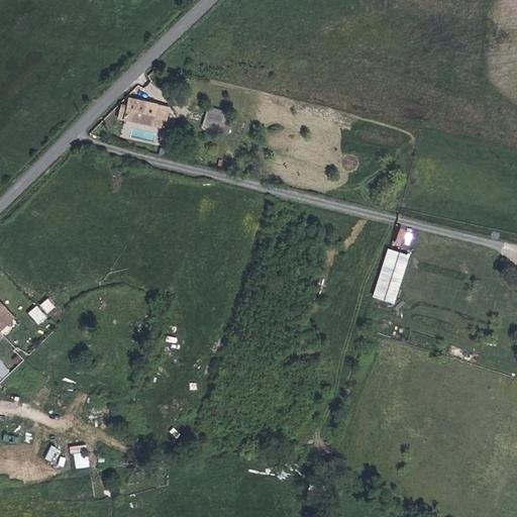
[(129,122),(162,129),(169,104),(142,98),(139,110),(138,117),(130,116),(129,122)]
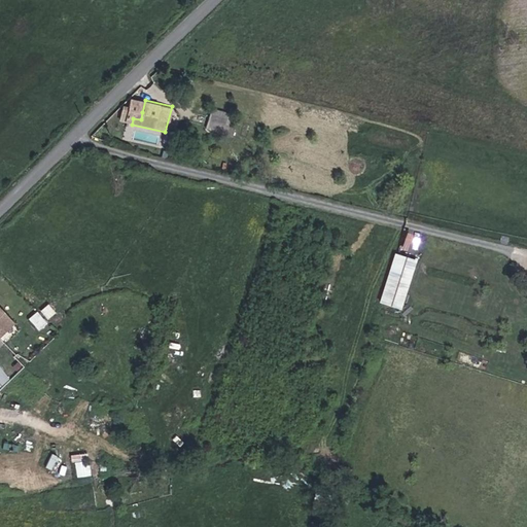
[(165,132),(182,136),(188,110),(172,106),(165,132)]
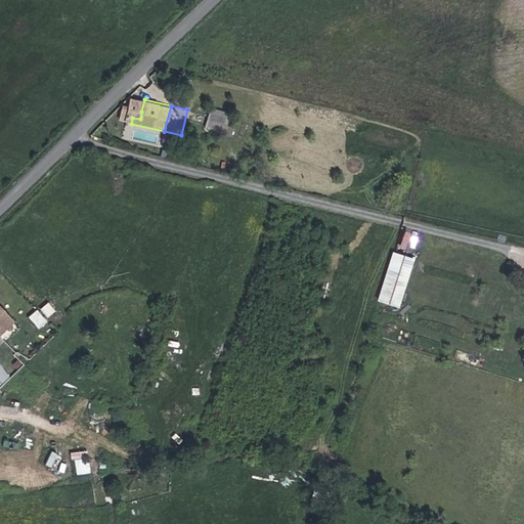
[(233,134),(237,113),(210,107),(206,128),(233,134)]
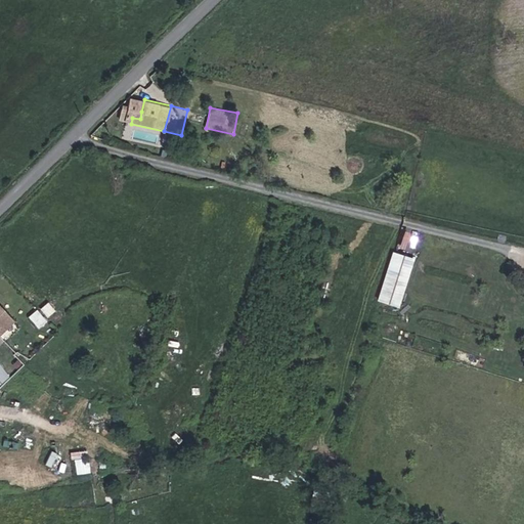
[(132,118),(140,119),(141,112),(134,110),(132,118)]
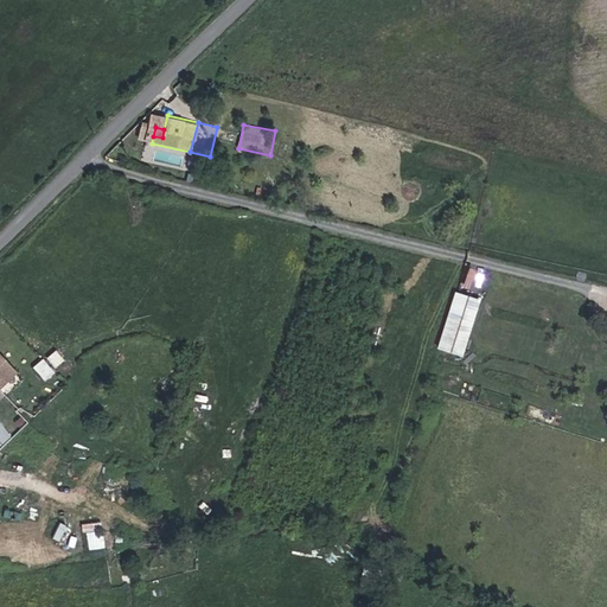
[(451,342),(474,347),(486,295),(464,289),(451,342)]
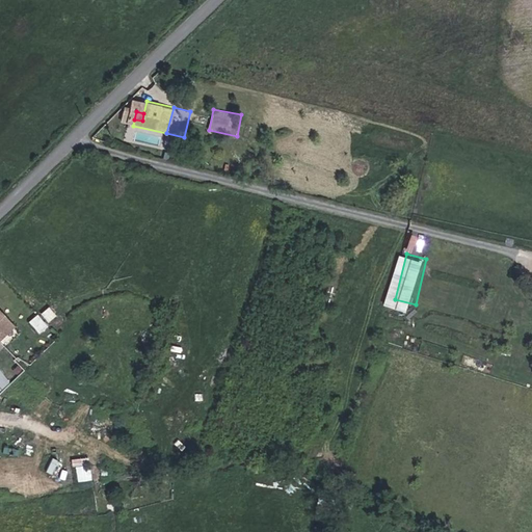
[(0,336),(1,337),(24,303),(1,286),(0,287),(0,336)]
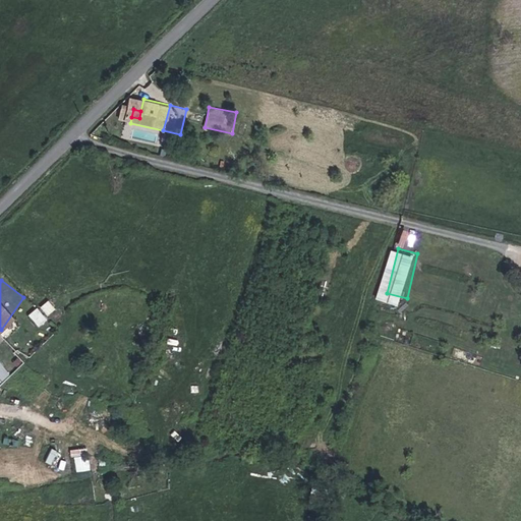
[(47,313),(55,307),(48,299),(41,305),(47,313)]
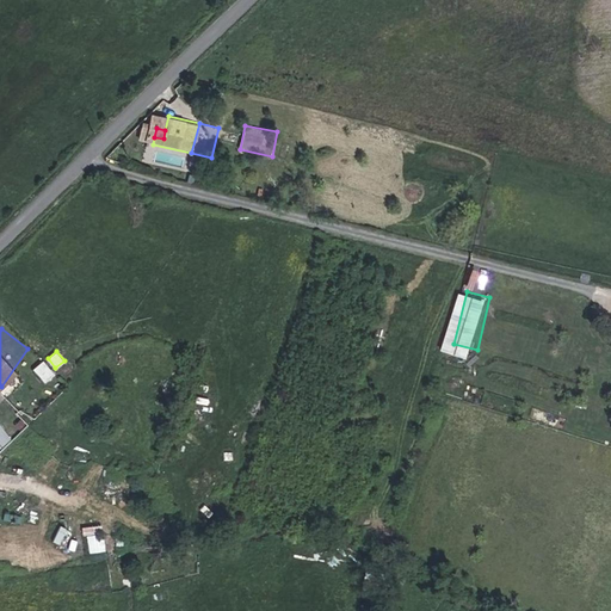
[(34,366),(44,382),(55,374),(45,359),(34,366)]
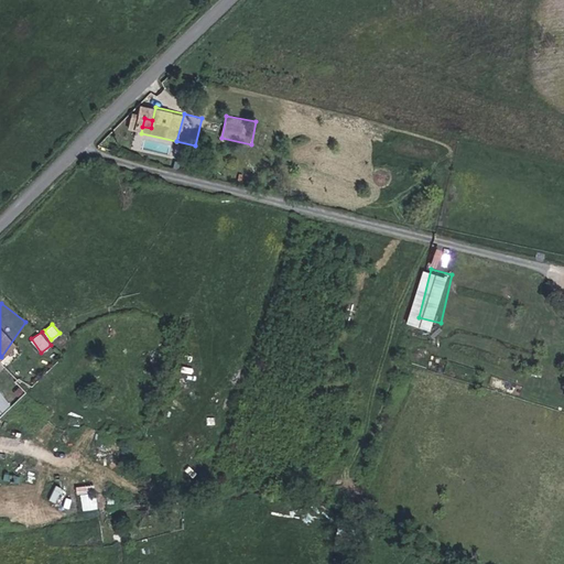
[(0,390),(0,412),(11,403),(0,390)]
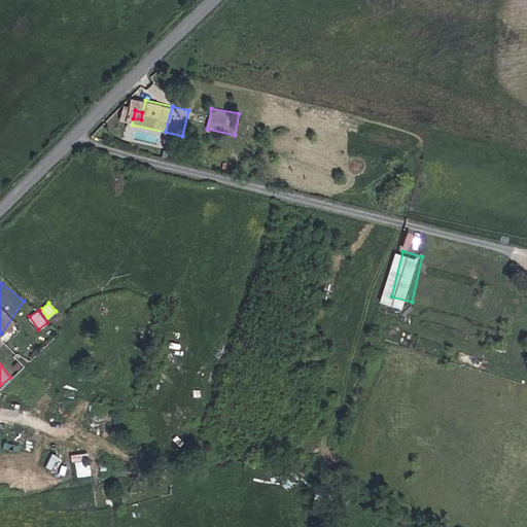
[(75,460),(77,476),(93,473),(91,459),(75,460)]
